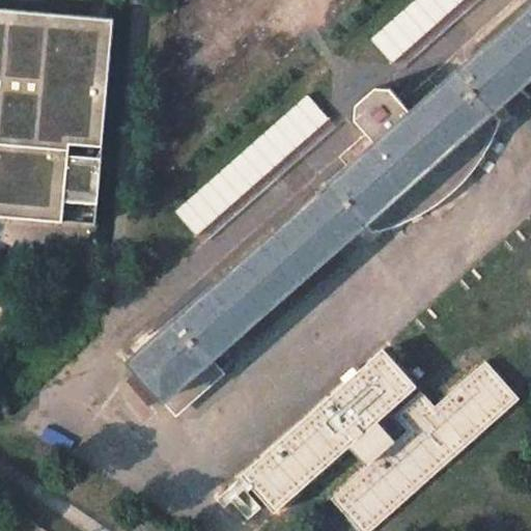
[(392,63),(464,0),(413,0),(370,38),(392,63)]
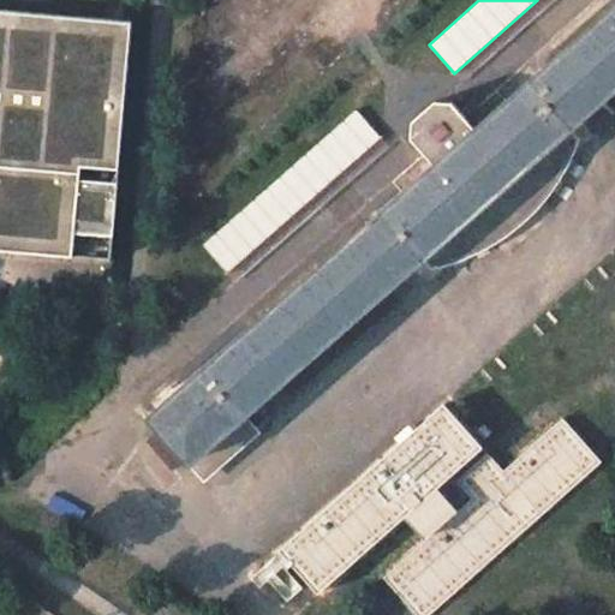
[(537,0),(454,73),(461,81),(551,0),(537,0)]
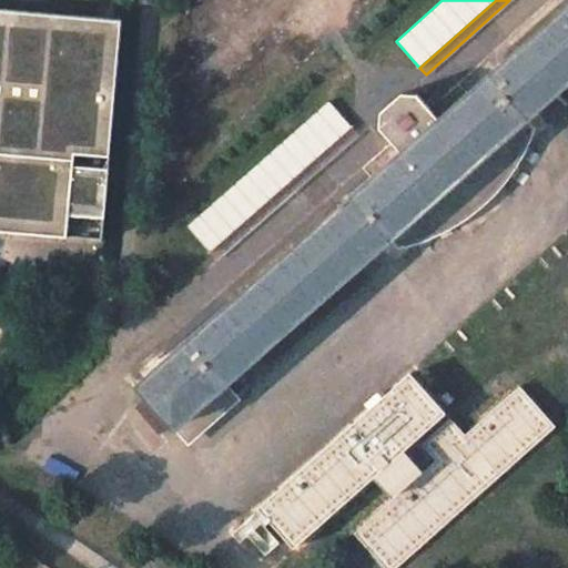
[(0,231),(102,240),(122,19),(0,8),(0,231)]
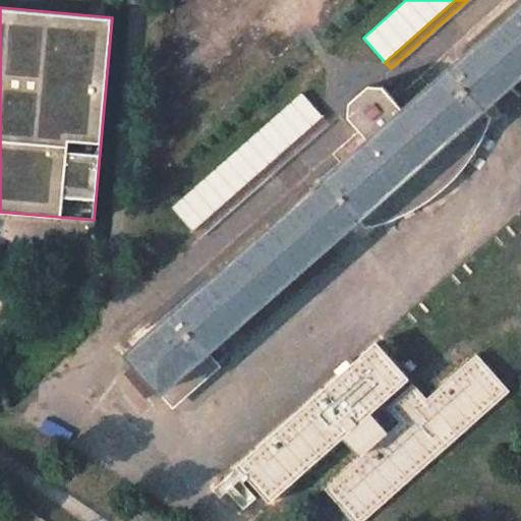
[(440,190),(448,182),(455,173),(465,157),(479,132),(486,122),(486,118),(485,116),(520,87),(520,7),(431,88),(405,111),(395,99),(384,85),(370,84),(350,101),(349,117),(360,130),(370,141),(343,165),(130,353),(137,362),(126,372),(148,397),(158,387),(174,403),(211,370),(199,357),(362,218),(371,224),(382,219),(412,207),(421,201),(431,195),(440,190)]
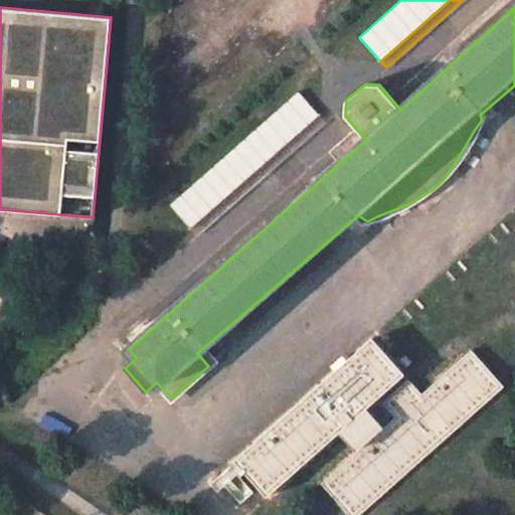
[(400,110),(426,87),(416,75),(390,98),(400,110)]
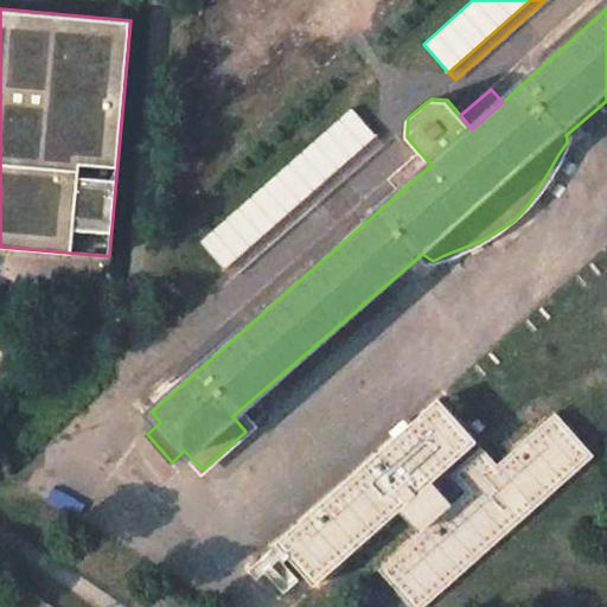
[(224,270),(377,135),(351,107),(199,242),(224,270)]
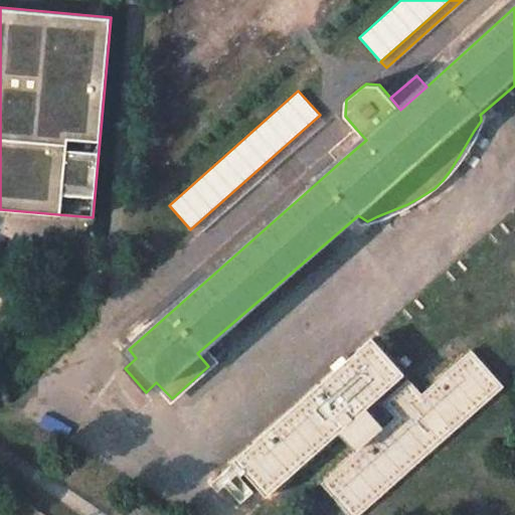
[(320,115),(190,229),(196,235),(325,122),(320,115)]
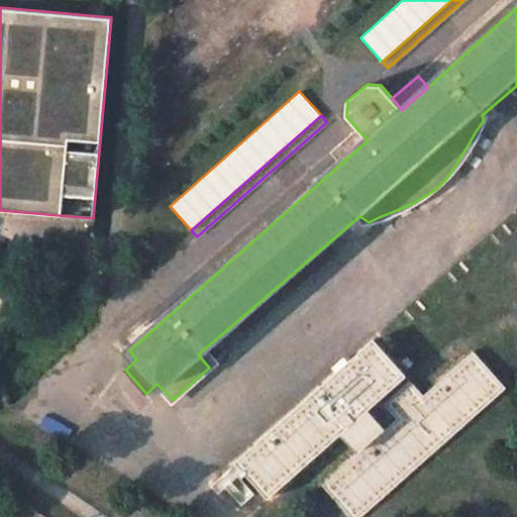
[(368,140),(357,129),(330,152),(340,164),(368,140)]
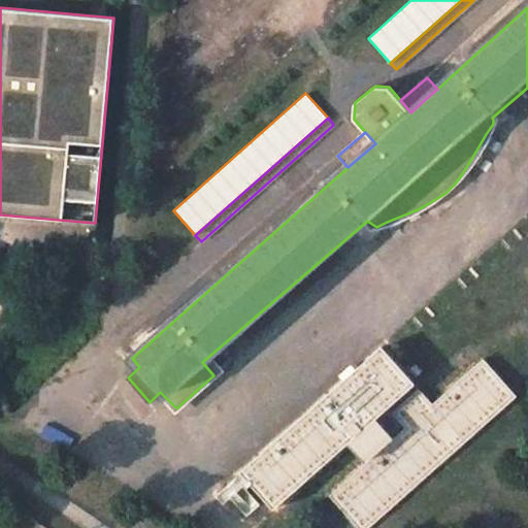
[(382,347),(242,471),(275,508),(353,439),(372,460),(332,495),(361,527),(369,527),(518,395),(484,359),(433,403),(420,389),(393,411),(407,429),(395,439),(375,418),(416,383),(382,347)]
